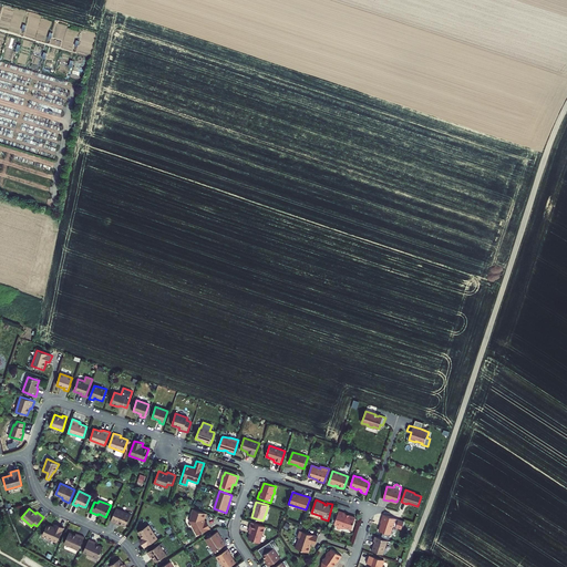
[(116,508),(111,522),(117,524),(119,523),(120,523),(126,526),(131,515),(116,508)]
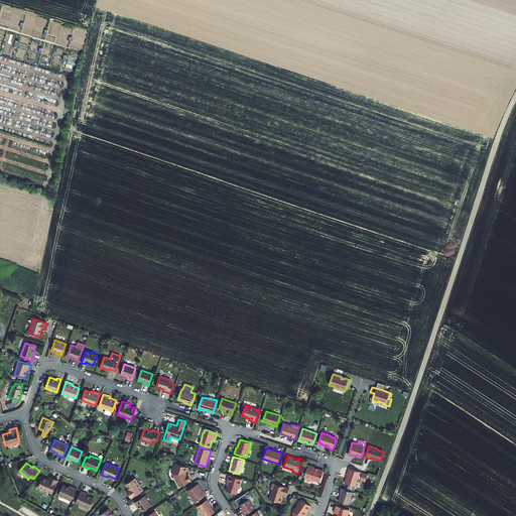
[(186,471),(187,468),(175,464),(174,469),(174,470),(173,474),(175,478),(174,478),(176,484),(179,484),(178,485),(179,487),(191,481),(187,474),(186,475),(185,473),(185,472),(186,472),(186,471)]
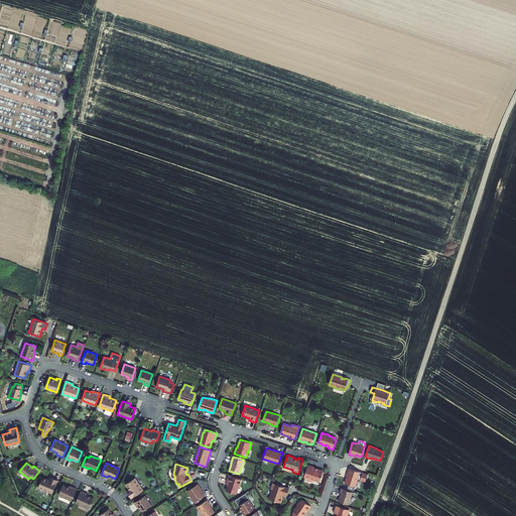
[(315,468),(308,466),(307,467),(304,477),(306,478),(306,479),(311,481),(313,480),(319,482),(324,471),(318,470),(317,470),(314,469),(315,468)]
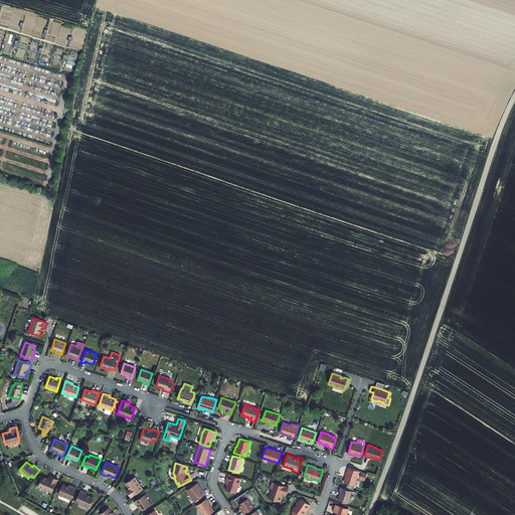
[(367,474),(348,467),(346,475),(347,475),(347,477),(346,477),(344,482),(355,485),(357,477),(365,480),(367,474)]
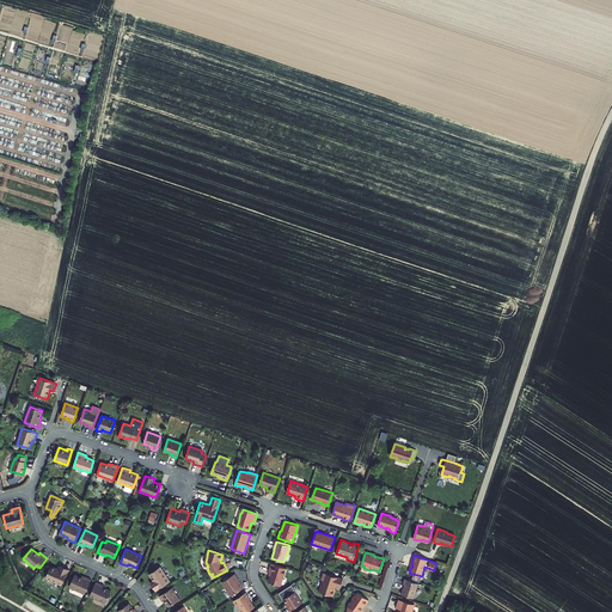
[(280,586),(286,568),(271,563),(269,571),(271,573),(268,582),(280,586)]
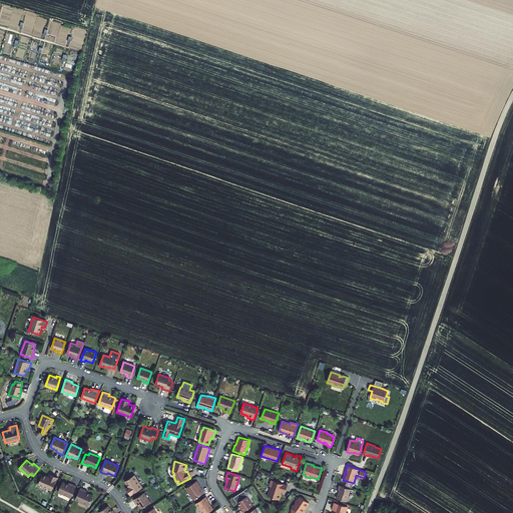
[(52,491),(58,478),(50,474),(49,477),(43,474),(38,485),(52,491)]
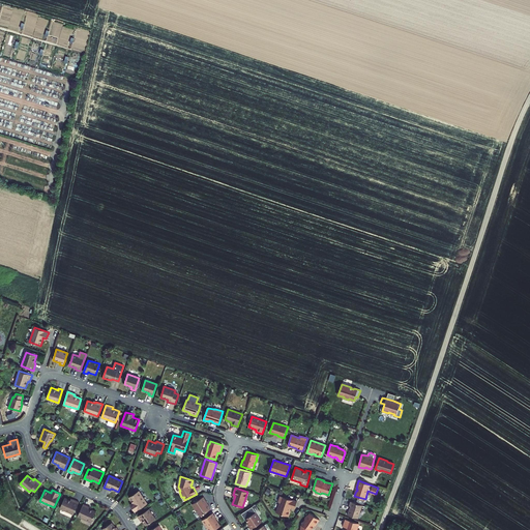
[(130,506),(135,511),(147,504),(139,491),(129,497),(133,502),(134,504),(130,506)]
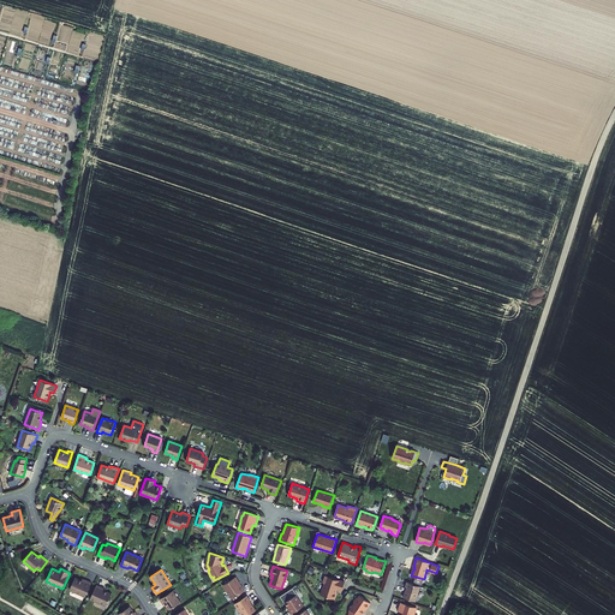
[(342,590),(345,581),(326,575),(323,581),(324,584),(321,595),(335,599),(338,592),(336,592),(338,589),(342,590)]
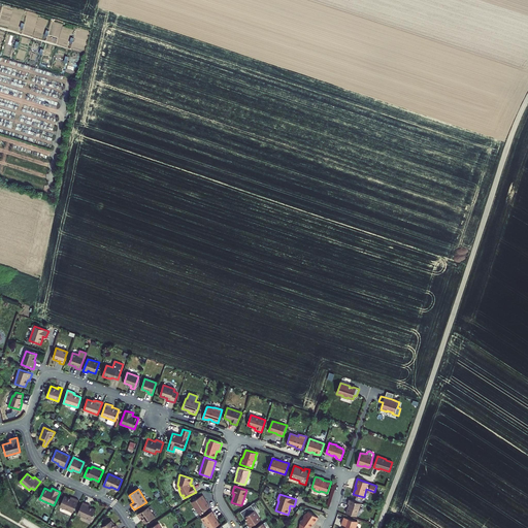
[(199,515),(200,514),(205,510),(210,507),(206,502),(205,502),(204,500),(205,499),(202,495),(192,502),(199,515)]
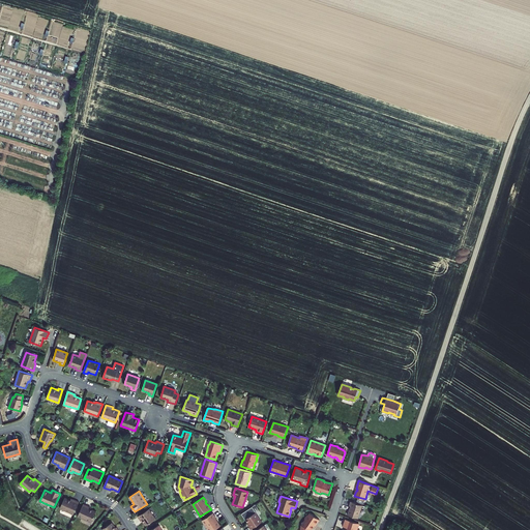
[(74,514),(79,502),(72,499),(71,501),(70,500),(65,498),(60,508),(74,514)]
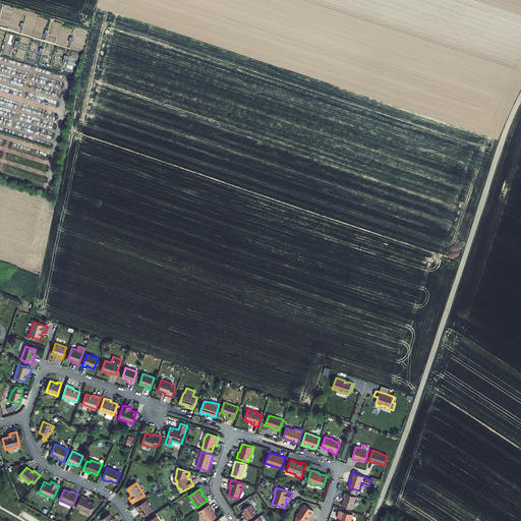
[(352,510),(356,497),(345,493),(343,497),(344,498),(342,506),(352,510)]
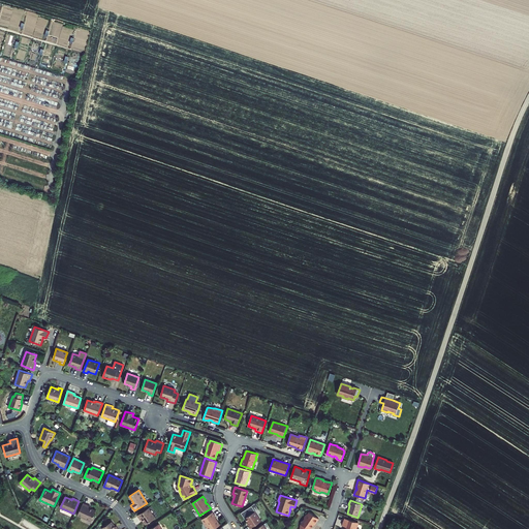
[(90,506),(83,503),(78,516),(91,521),(96,510),(90,508),(89,507),(90,506)]
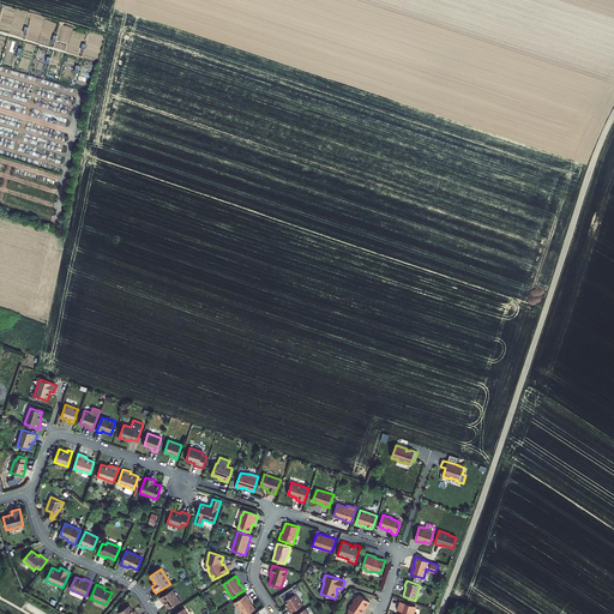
[(173,590),(160,599),(162,602),(164,601),(164,602),(169,608),(180,601),(173,590)]
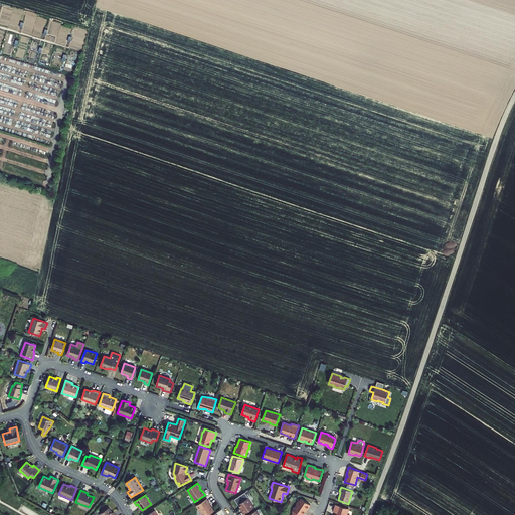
[(248,498),(238,504),(242,510),(241,510),(243,514),(254,507),(248,498)]
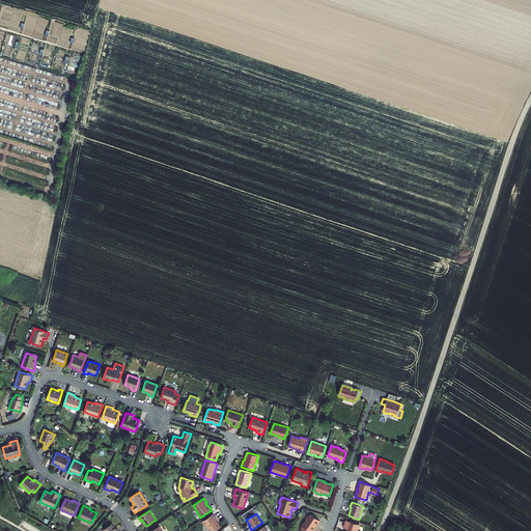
[(203,521),(210,530),(214,530),(221,527),(218,523),(217,523),(216,523),(215,521),(217,520),(214,514),(203,521)]
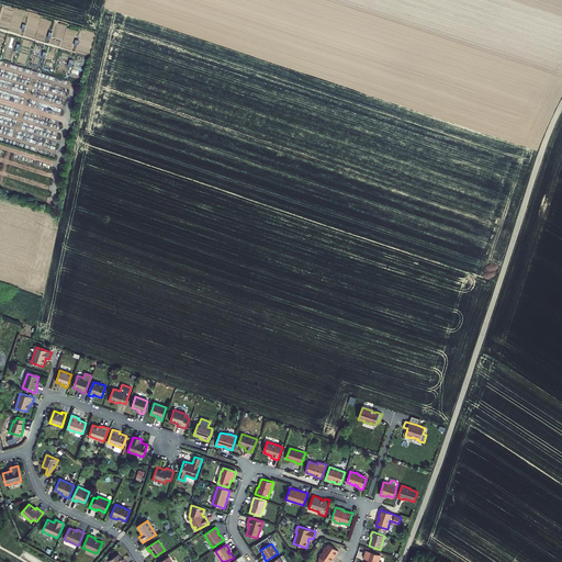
[(338,551),(328,544),(327,547),(325,547),(323,550),(324,551),(319,557),(318,561),(329,561),(330,561),(334,557),(334,558),(335,557),(338,551)]
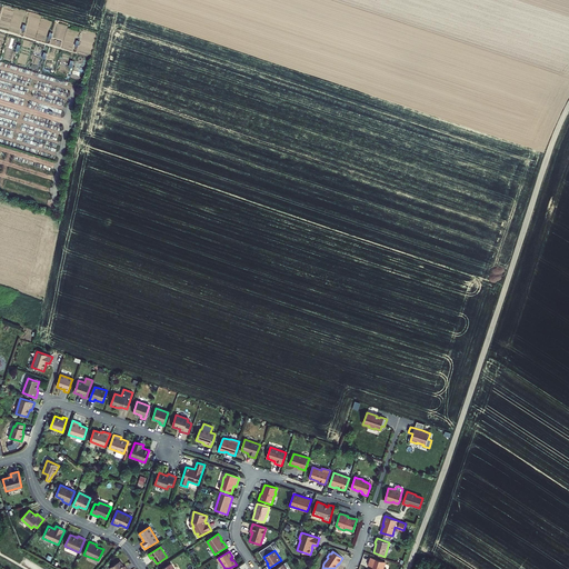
[(382,568),(386,562),(370,558),(368,566),(371,566),(369,568),(382,568)]
